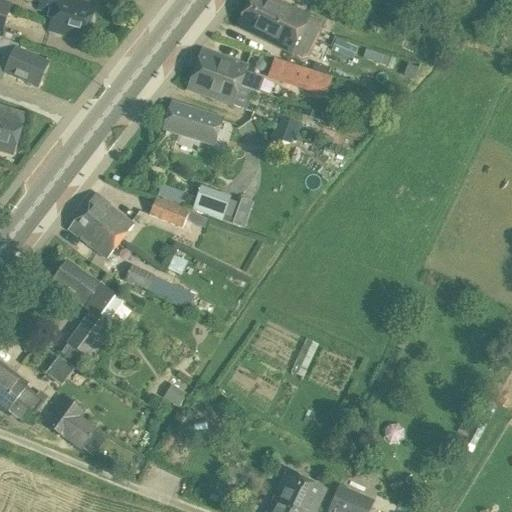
[(48,31),(84,41),(93,4),(77,0),(39,0),(37,10),(52,14),(48,31)]
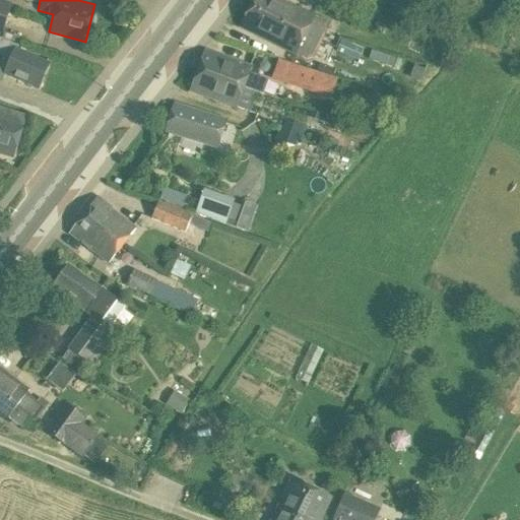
[(280,0),(253,0),(250,6),(299,29),(297,35),(306,39),(324,38),(327,31),(325,26),(315,21),(317,17),(280,0)]
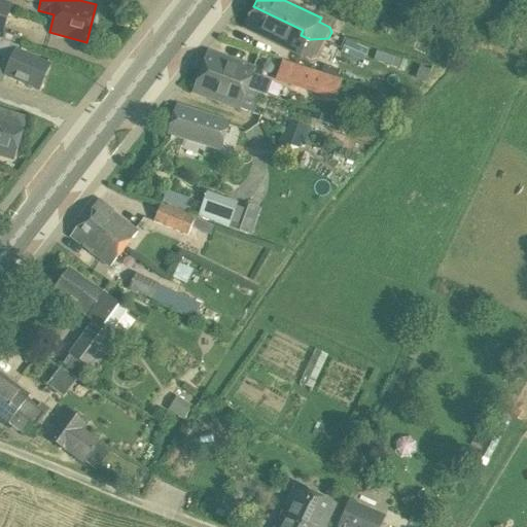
[(366,14),(339,2),(332,14),(360,28),(366,14)]
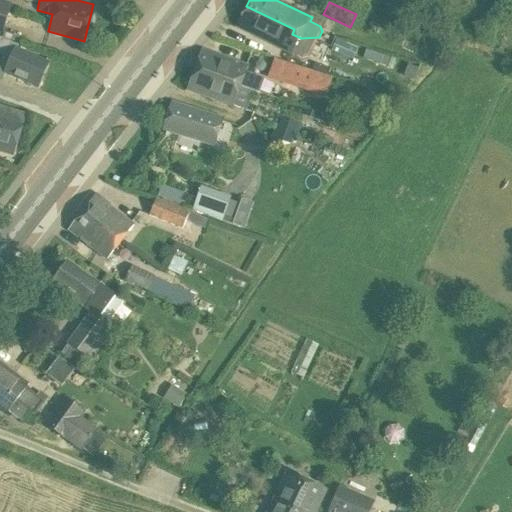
[(0,30),(2,31),(8,6),(0,4),(0,30)]
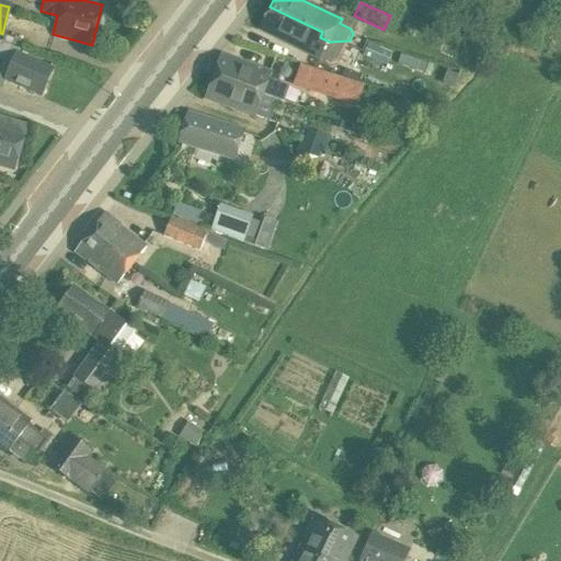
[(322,32),(270,7),(260,29),(302,50),(320,59),(321,58),(332,64),(340,61),(350,41),(330,42),(320,37),(322,32)]
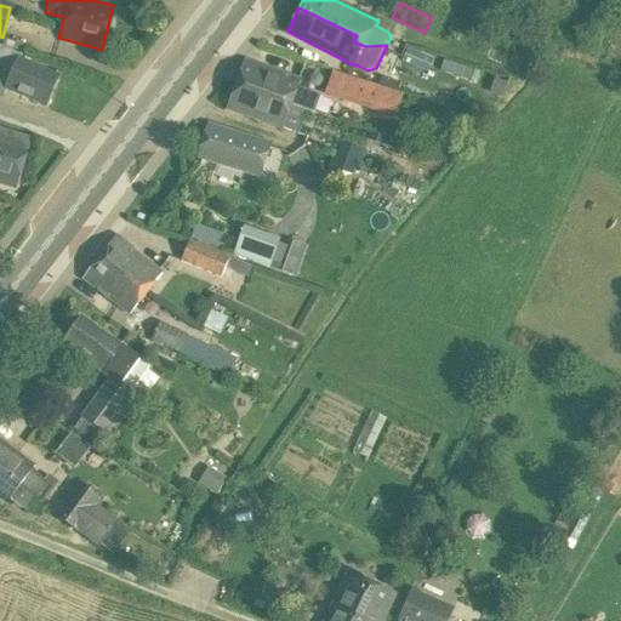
[(408,49),(402,62),(427,73),(433,60),(408,49)]
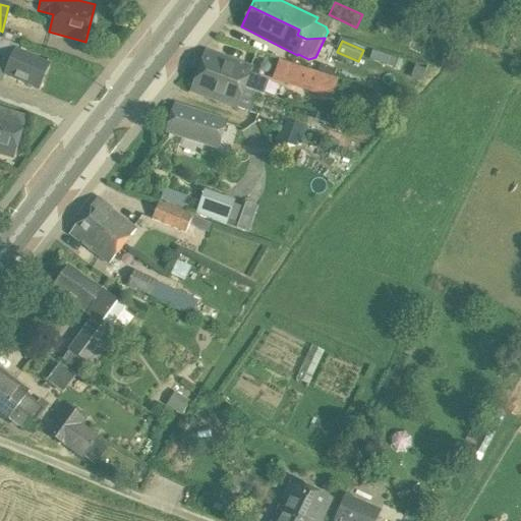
[(5,74),(38,89),(48,64),(15,50),(5,74)]
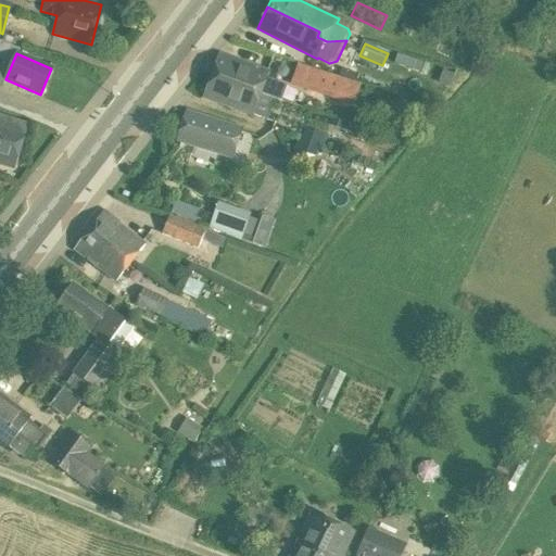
[(210,75),(261,92),(281,100),(287,87),(265,80),(268,71),(217,53),(210,75)]
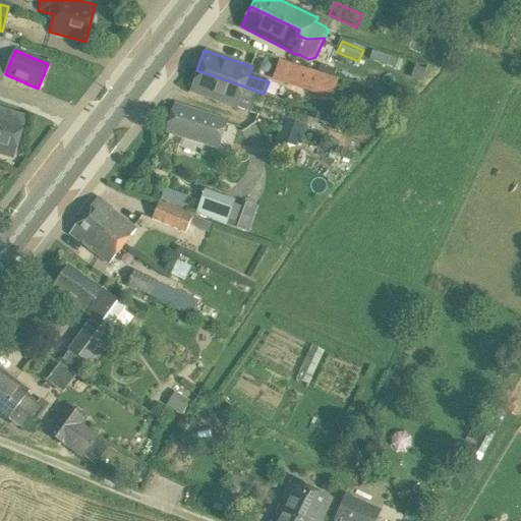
[(395,60),(372,52),(369,61),(393,68),(395,60)]
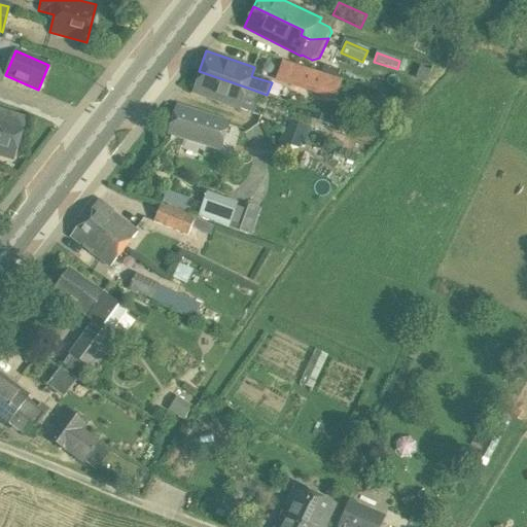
[(294,86),(327,97),(334,76),(301,66),(294,86)]
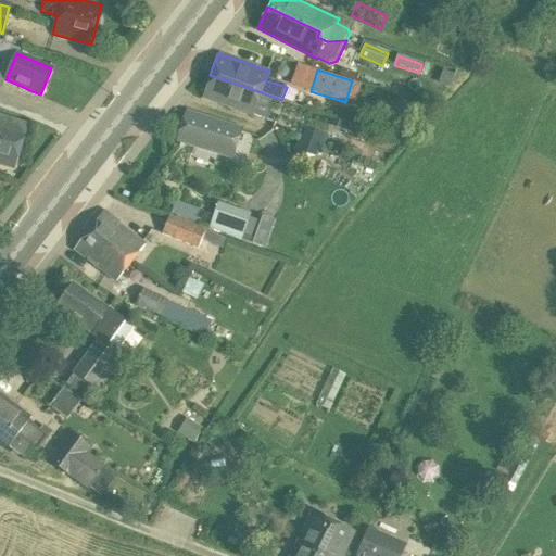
[(443,70),(438,83),(450,87),(455,75),(443,70)]
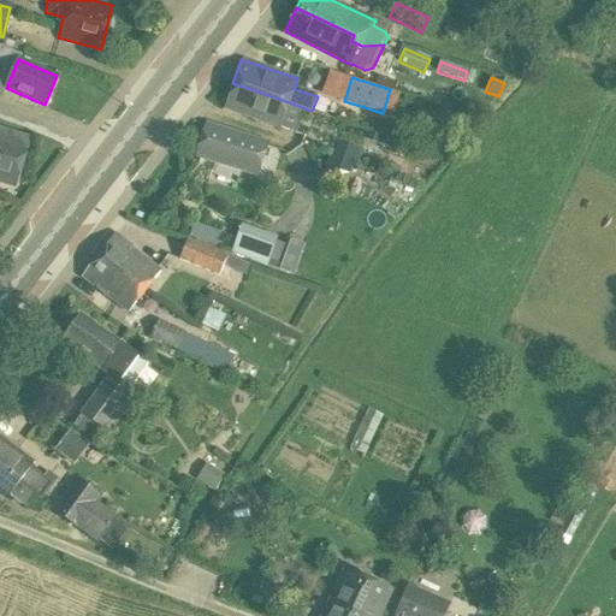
[(289,102),(232,83),(224,107),(280,126),(289,102)]
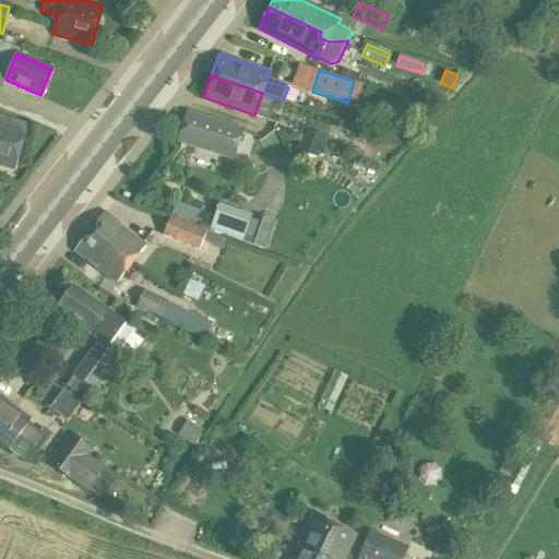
[(176,140),(233,157),(241,129),(185,111),(176,140)]
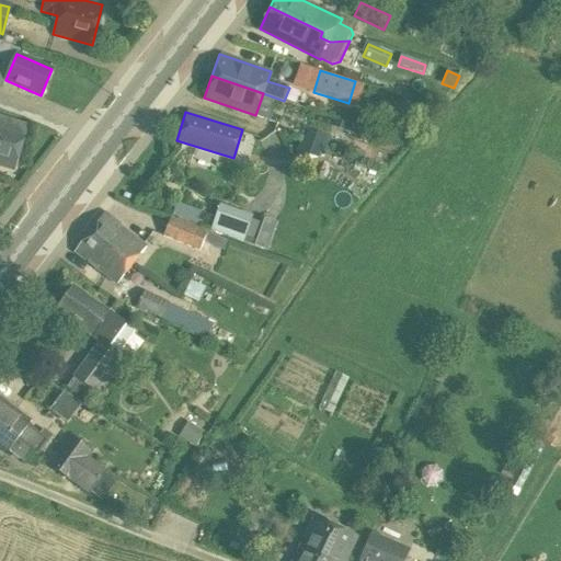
[(29,126),(0,117),(0,165),(14,171),(29,126)]
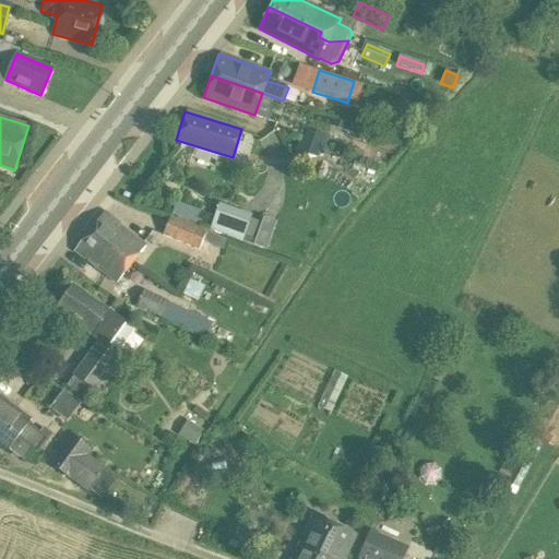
[(366,135),(368,129),(360,127),(357,133),(366,135)]
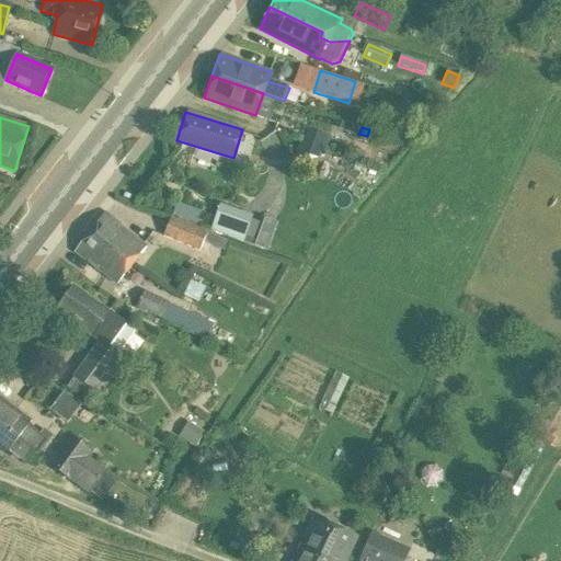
[(309,128),(305,141),(322,147),(325,148),(329,136),(309,128)]
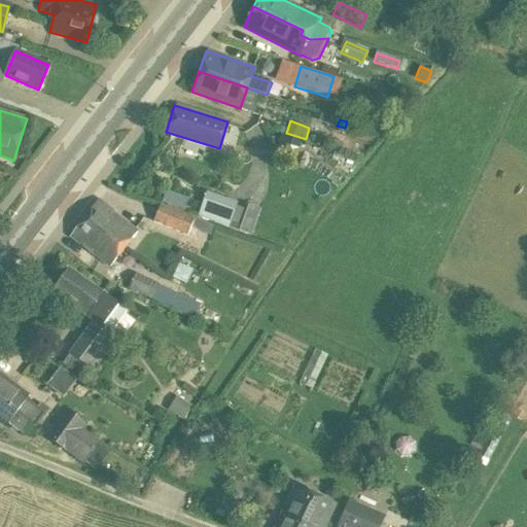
[(282,133),(278,146),(289,149),(290,145),(299,148),(303,138),(286,133),(285,134),(282,133)]
